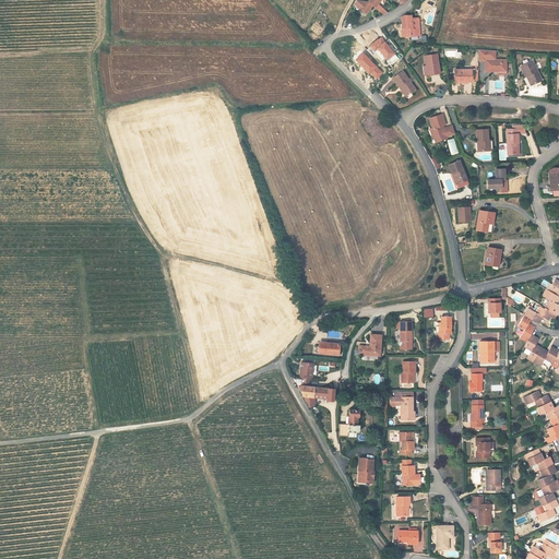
[(368,0),(368,1),(361,1),(360,7),(359,8),(366,13),(372,6),(384,15),(388,13),(378,3),(380,0),(368,0)]
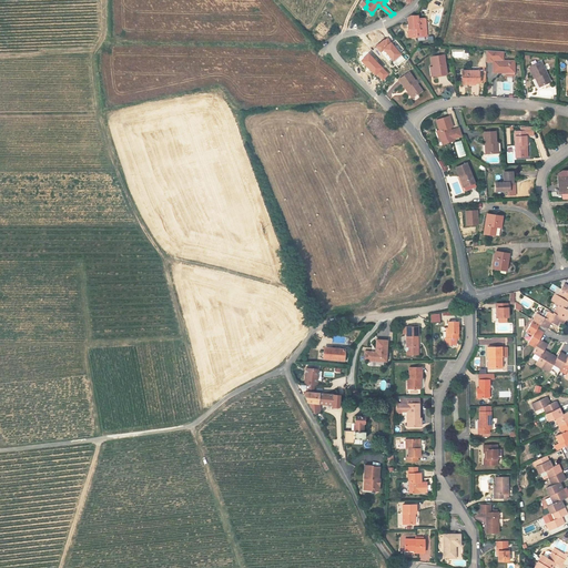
[(418,18),(417,14),(411,16),(407,18),(408,29),(409,29),(409,32),(408,32),(408,38),(417,37),(426,37),(426,36),(425,18),(418,18)]
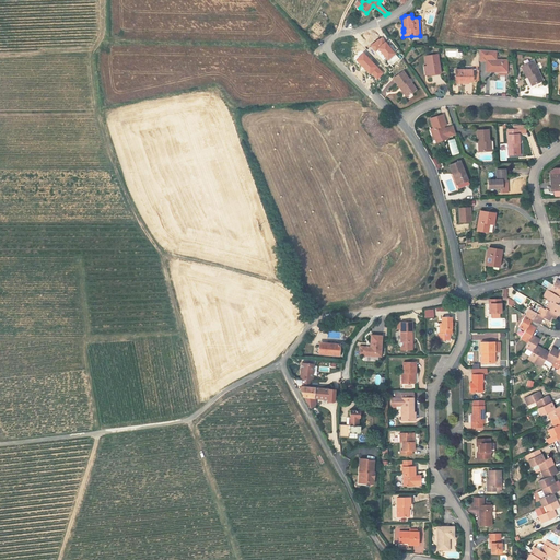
[(438,55),(426,56),(427,66),(429,66),(430,74),(441,73),(438,55)]
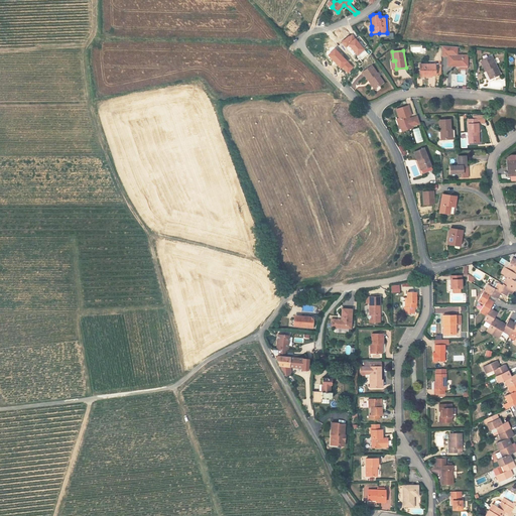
[(467,54),(447,54),(447,66),(459,66),(460,66),(460,65),(467,65),(467,54)]
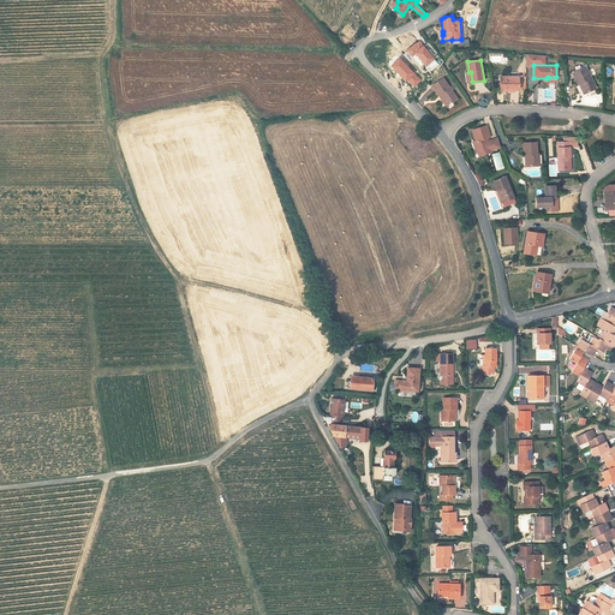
[(586,67),(573,73),(578,84),(579,83),(581,83),(586,93),(596,88),(586,67)]
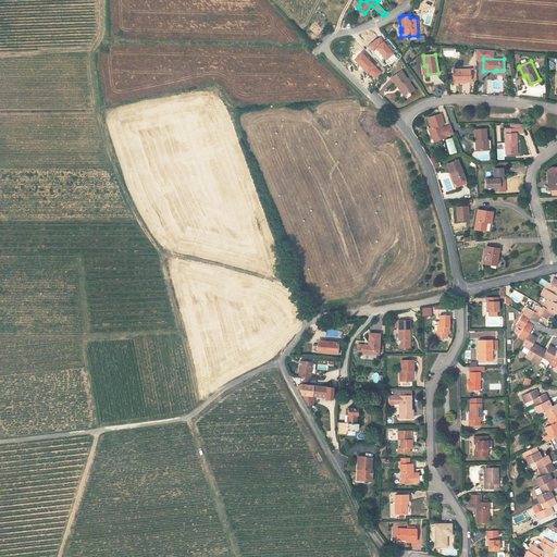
[(470,70),(453,70),(453,82),(466,82),(470,81),(470,70)]
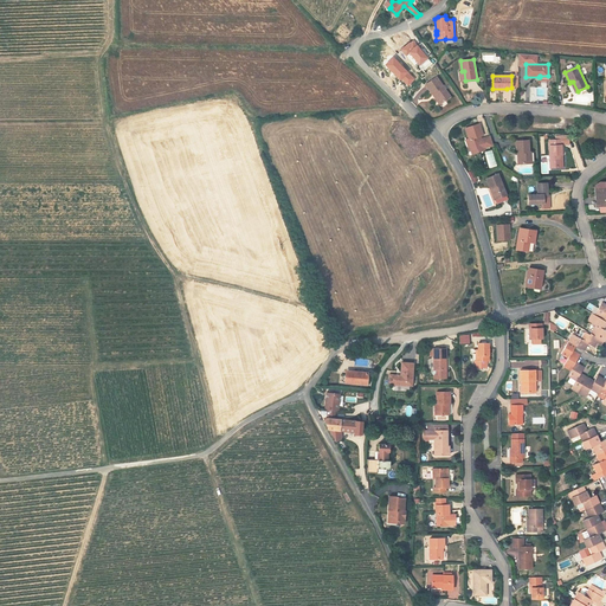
[(437,77),(425,85),(432,94),(434,91),(436,94),(434,95),(440,103),(450,97),(437,77)]
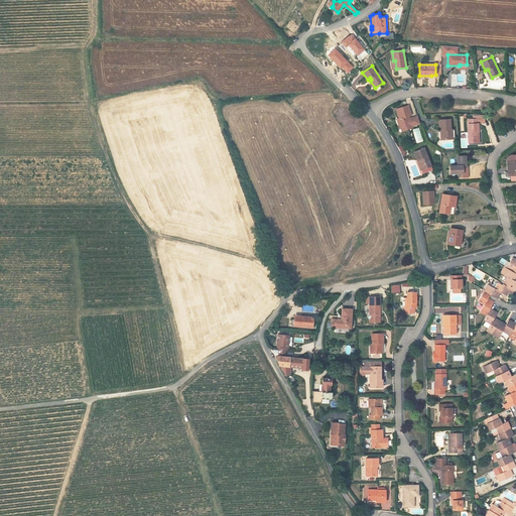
[(408,106),(397,109),(399,118),(397,119),(400,128),(401,128),(407,126),(408,127),(411,126),(419,124),(416,116),(409,118),(408,116),(411,115),(408,106)]
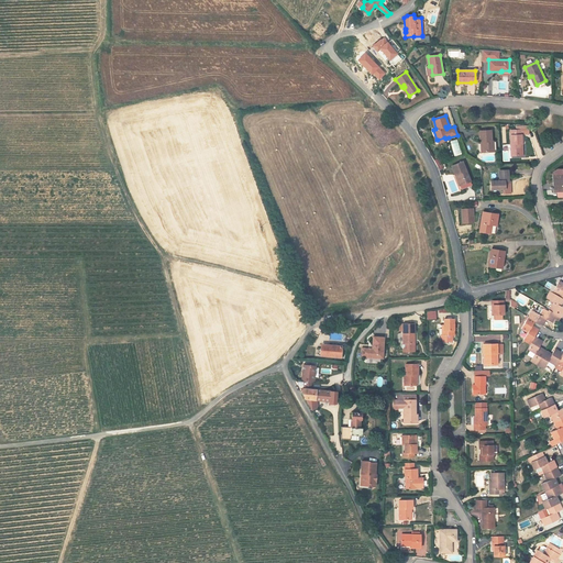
[(492,141),(490,130),(479,131),(481,142),(483,142),(483,152),(494,152),(493,141),(492,141)]
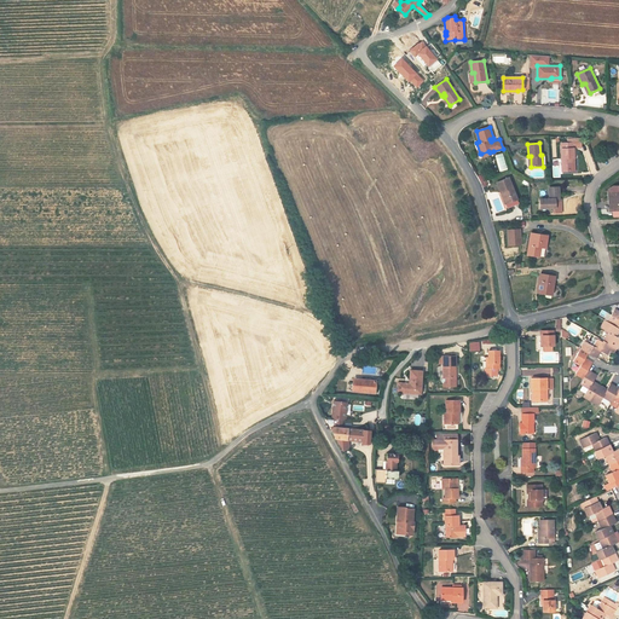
[(572,158),(574,158),(574,148),(574,143),(568,143),(561,144),(562,172),(573,171),(573,161),(572,161),(572,158)]
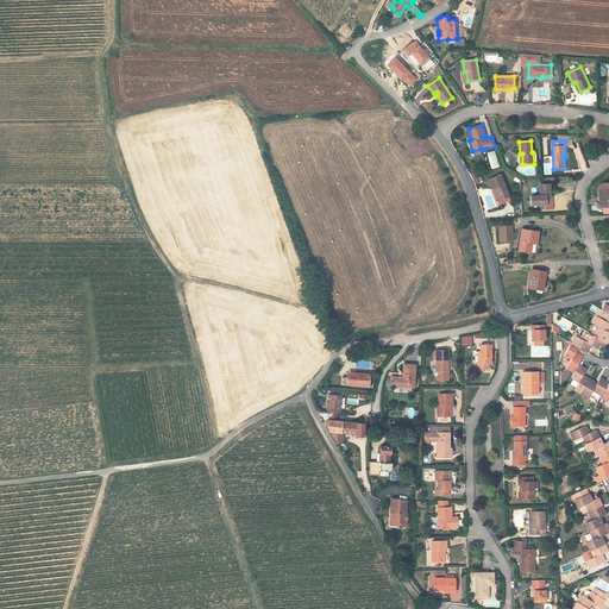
[(501,175),(488,180),(493,190),(493,189),(495,189),(500,200),(501,203),(510,199),(501,175)]
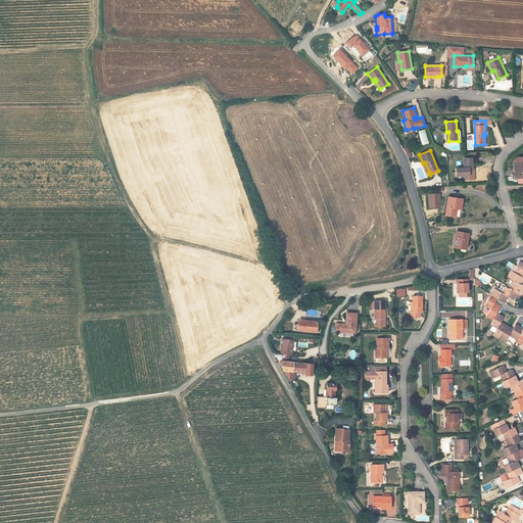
[(514,160),(514,162),(514,167),(517,167),(517,178),(522,177),(522,156),(518,157),(514,160)]
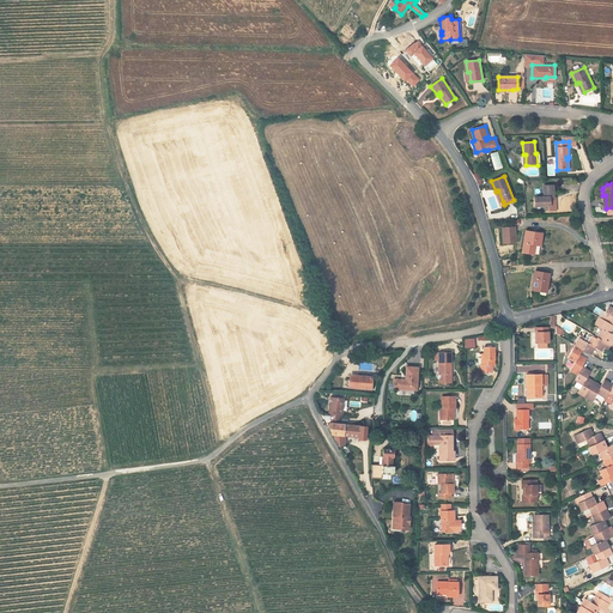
[(550,198),(553,196),(553,186),(544,186),(544,198),(534,198),(535,206),(550,206),(550,198)]
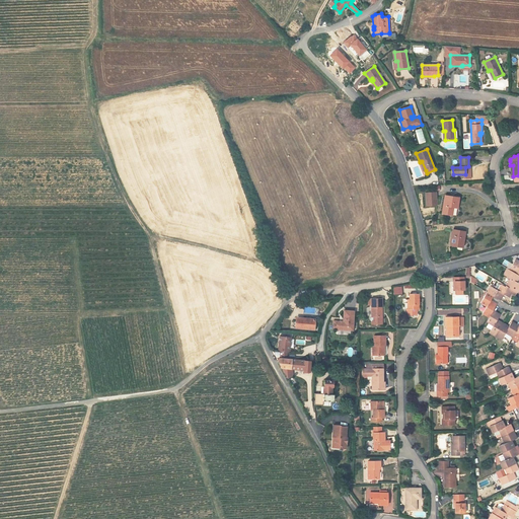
[(427,206),(437,205),(436,193),(426,194),(427,206)]
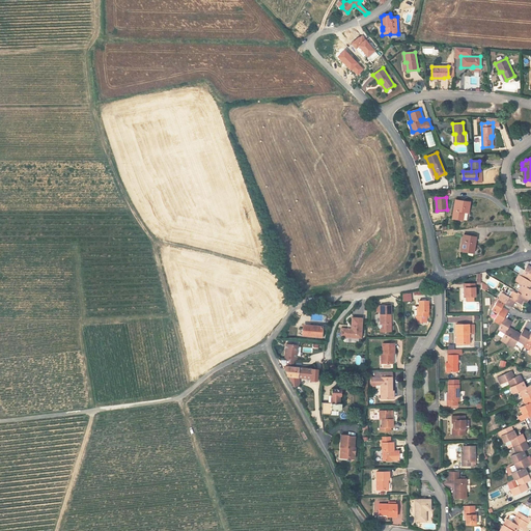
[(468,213),(470,202),(455,200),(452,218),(459,220),(460,212),(464,212),(468,213)]
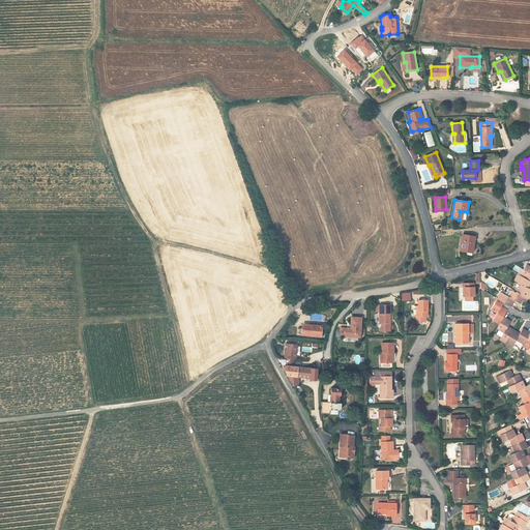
[(473,249),(475,237),(463,234),(460,251),(466,252),(467,248),(473,249)]
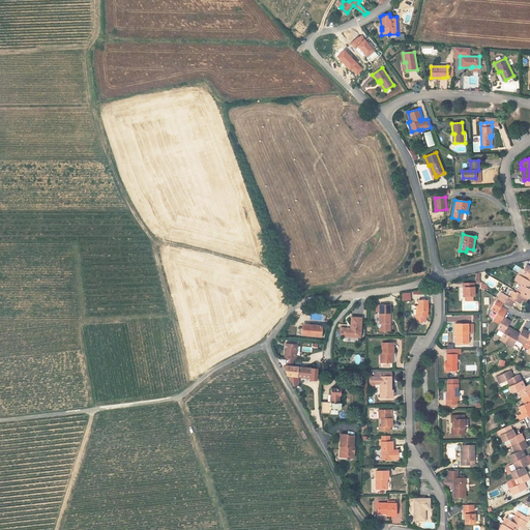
[(529,266),(526,264),(520,275),(529,282),(529,266)]
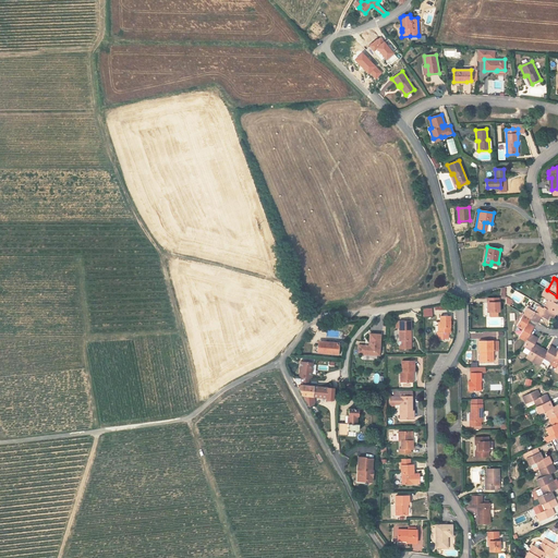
[(556,315),(557,311),(557,305),(555,304),(557,298),(557,296),(547,290),(545,289),(541,295),(548,300),(545,306),(549,310),(548,311),(552,312),(556,315)]
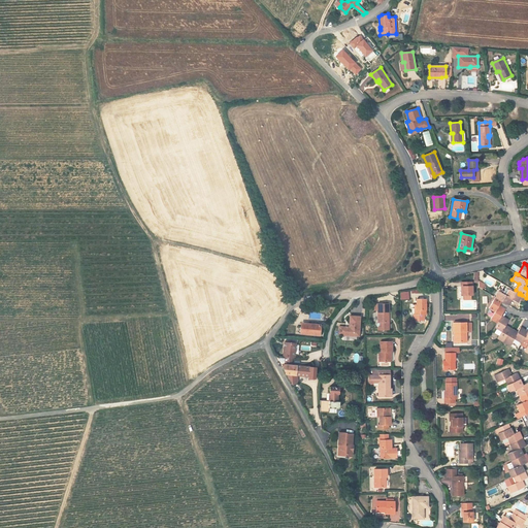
[(472,283),(461,283),(462,287),(462,295),(463,295),(463,300),(471,300),(471,295),(472,295),(472,283)]
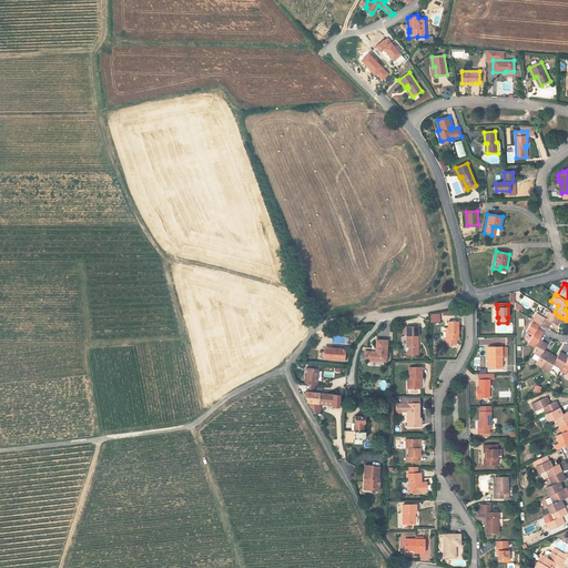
[(551,322),(557,325),(559,322),(561,317),(558,316),(554,313),(553,314),(548,312),(546,311),(544,311),(543,314),(541,316),(537,314),(533,321),(539,325),(546,328),(547,330),(551,322)]
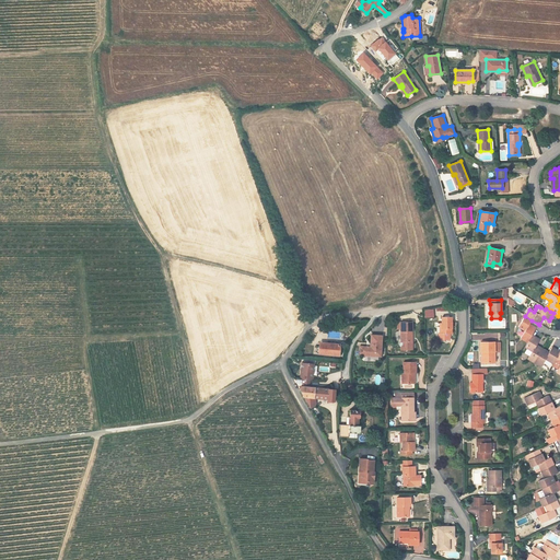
[(433,308),(424,310),(424,317),(433,317),(433,308)]
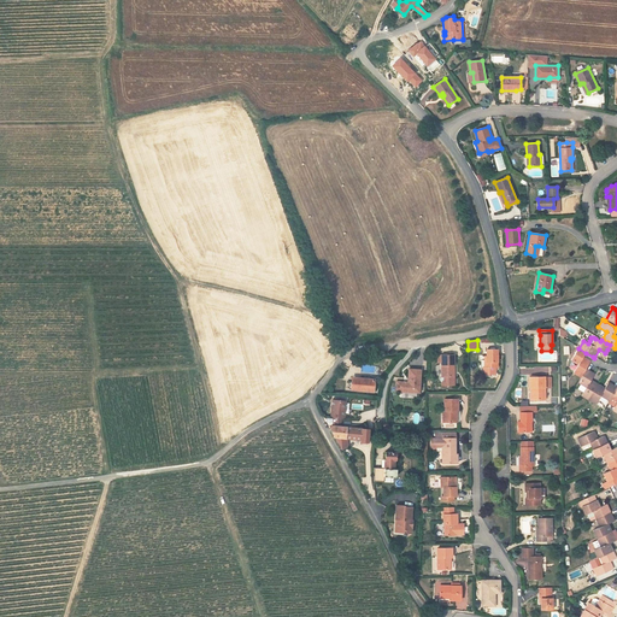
[(579,348),(571,360),(579,365),(574,374),(581,377),(586,370),(589,362),(583,358),(586,353),(579,348)]
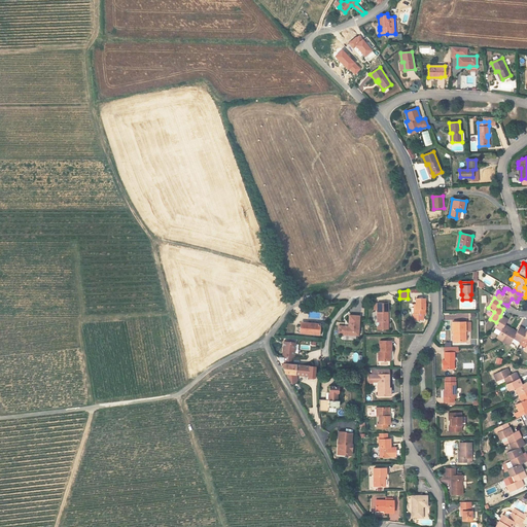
[(425,310),(425,299),(416,299),(416,305),(416,314),(425,314),(425,310)]
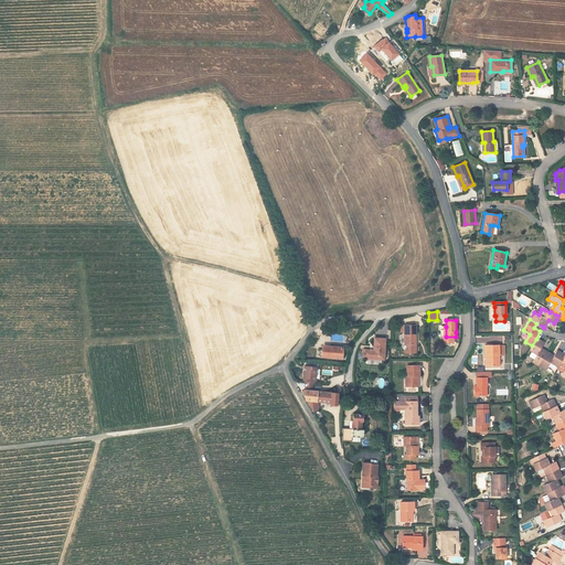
[(416,324),(404,326),(402,326),(402,330),(405,330),(405,345),(403,347),(403,350),(405,350),(405,353),(416,353),(416,345),(415,345),(415,334),(416,334),(416,324)]
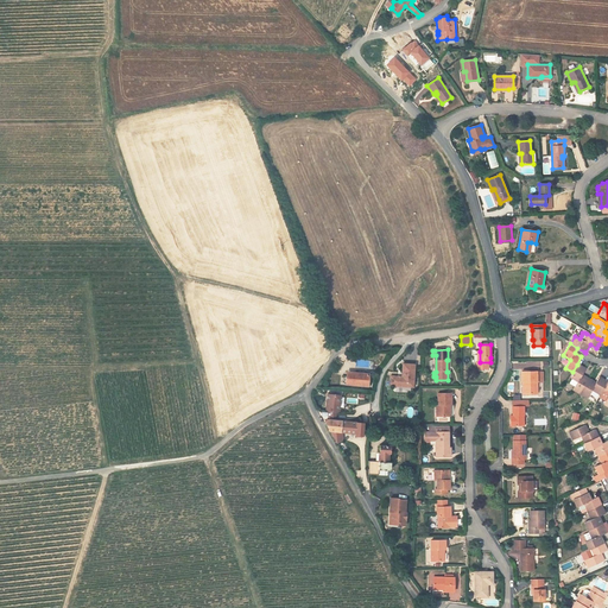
[(396,386),(413,387),(415,365),(403,363),(403,374),(404,374),(404,377),(403,377),(397,377),(391,375),(390,385),(396,386)]
